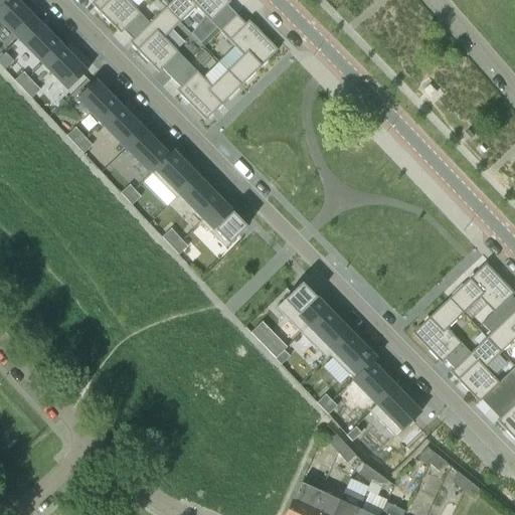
[(0,0),(0,8),(8,0),(0,0)]
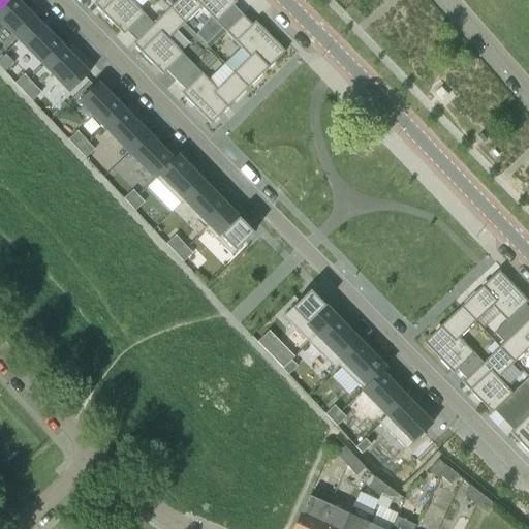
[(0,21),(19,41),(37,23),(14,0),(8,0),(0,8),(0,21)]
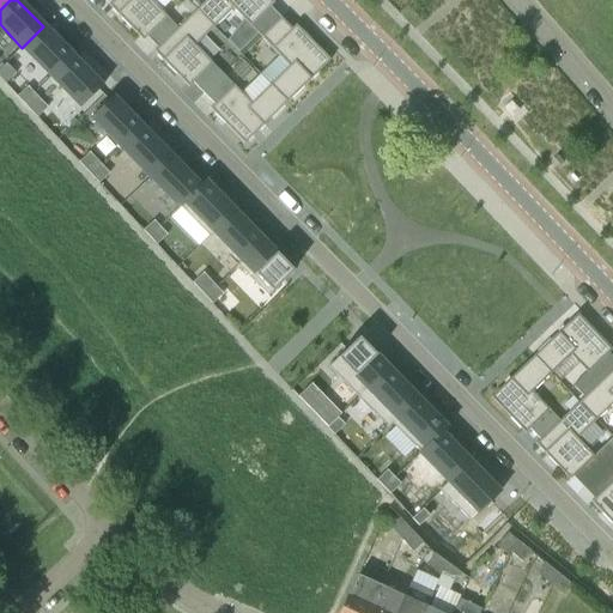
[(149,0),(114,0),(108,6),(143,41),(167,18),(149,0)]
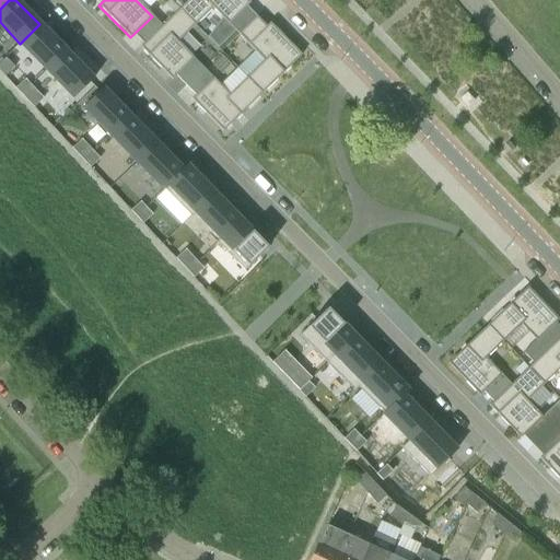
[(178,9),(170,0),(165,6),(174,13),(178,9)]
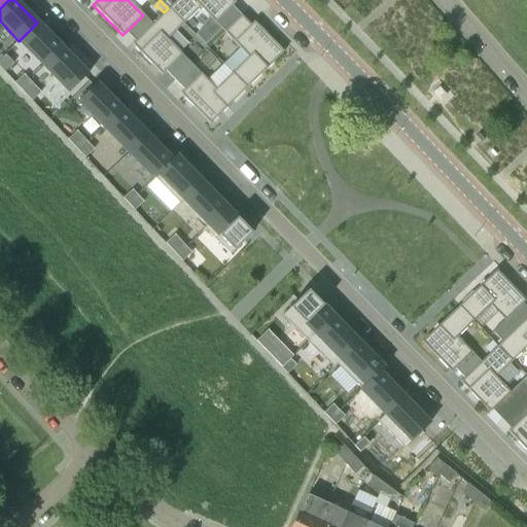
[(232,0),(178,0),(169,9),(183,24),(200,7),(215,23),(236,3),(232,0)]
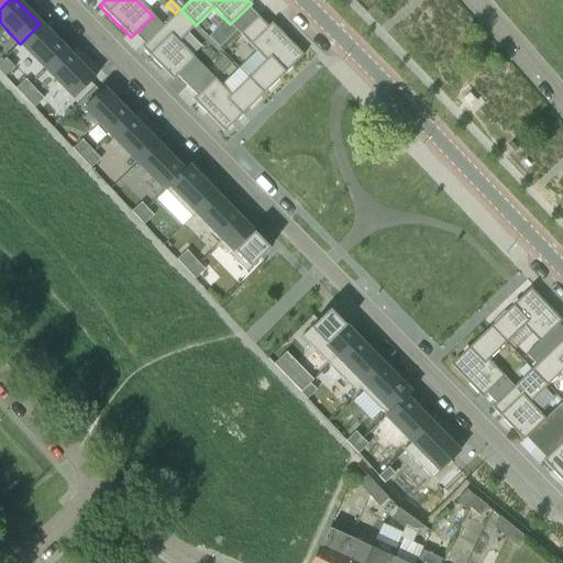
[(178,42),(196,25),(180,10),(141,47),(173,80),(195,58),(178,42)]
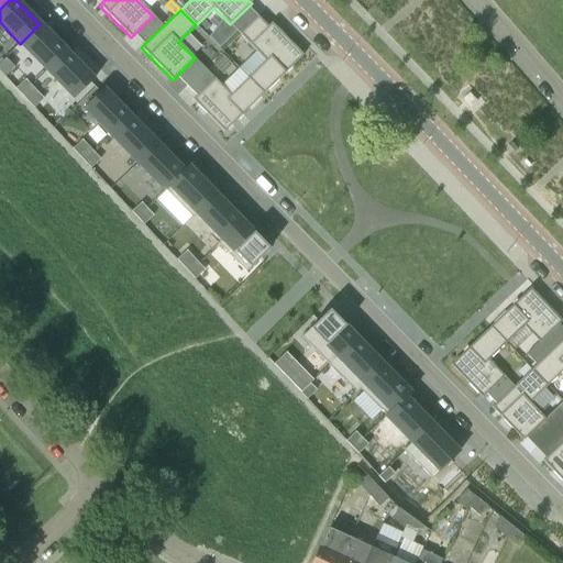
[(240,35),(265,61),(247,78),(263,95),(302,55),(272,23),(267,28),(257,17),(240,35)]
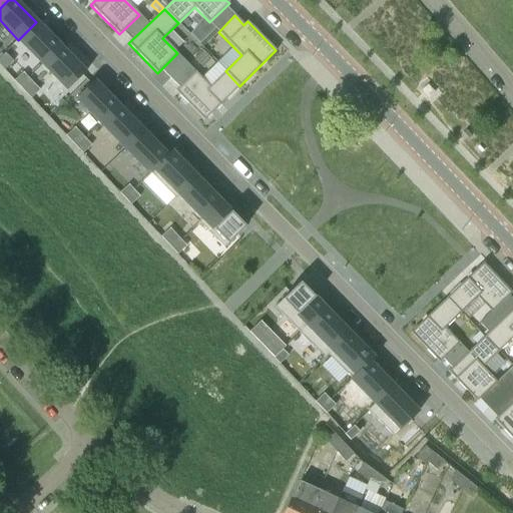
[(42,64),(60,47),(36,22),(18,40),(42,64)]
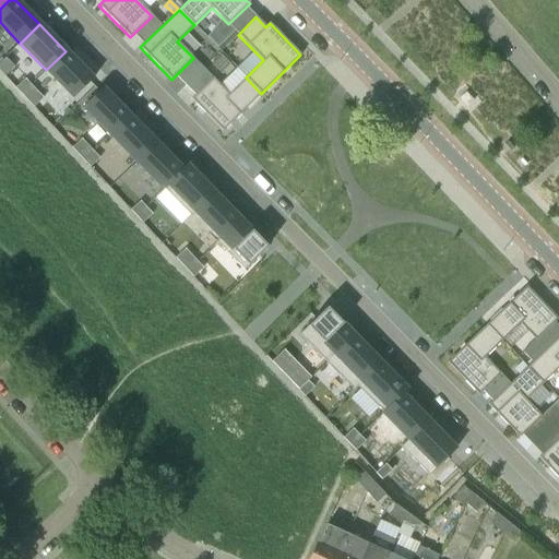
[(46,70),(73,98),(93,79),(66,51),(46,70)]
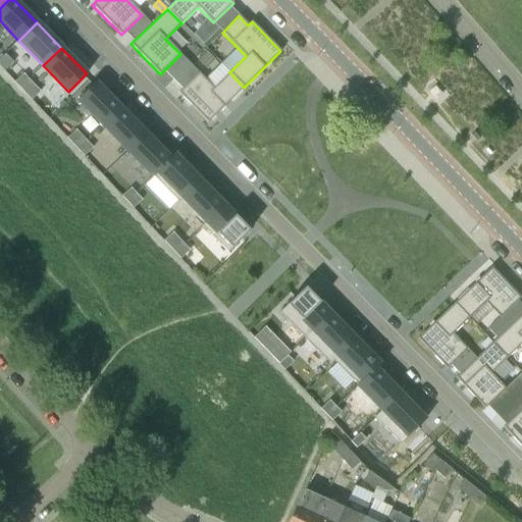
[(215,60),(206,51),(197,60),(206,69),(215,60)]
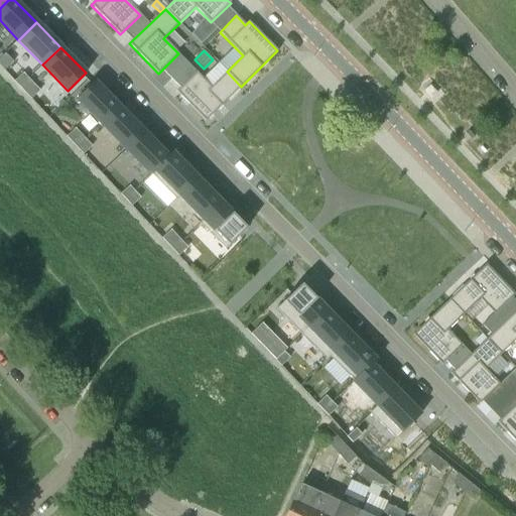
[(13,62),(5,53),(0,57),(0,66),(5,71),(13,62)]
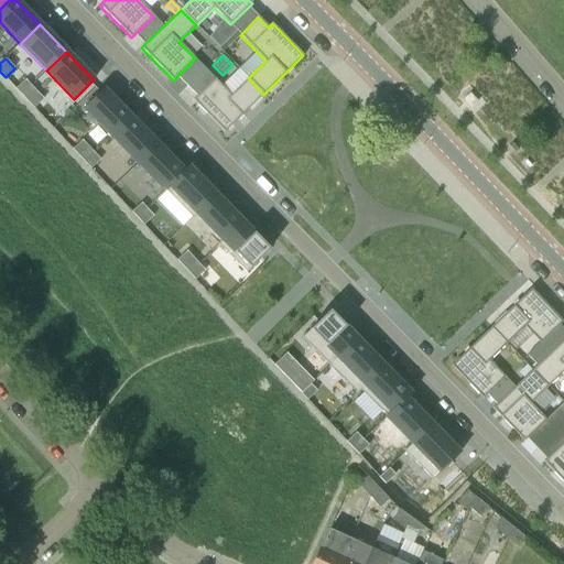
[(225,133),(263,95),(248,78),(231,96),(215,79),(193,100),(225,133)]
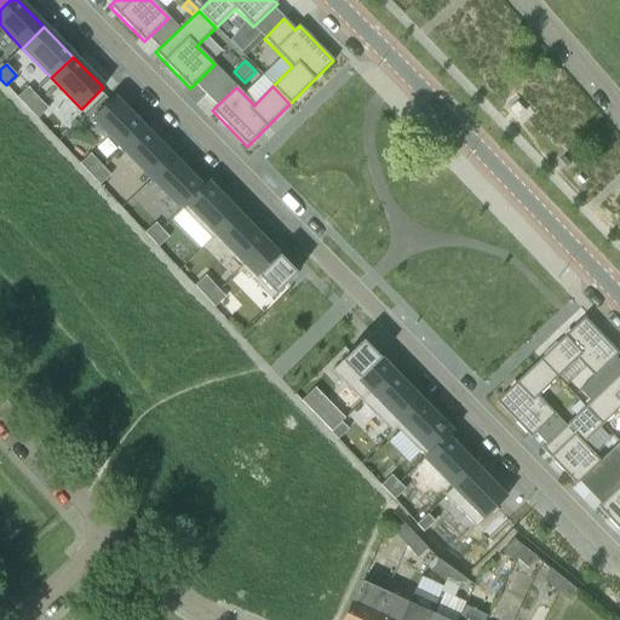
[(27,89),(16,99),(23,105),(34,96),(27,89)]
